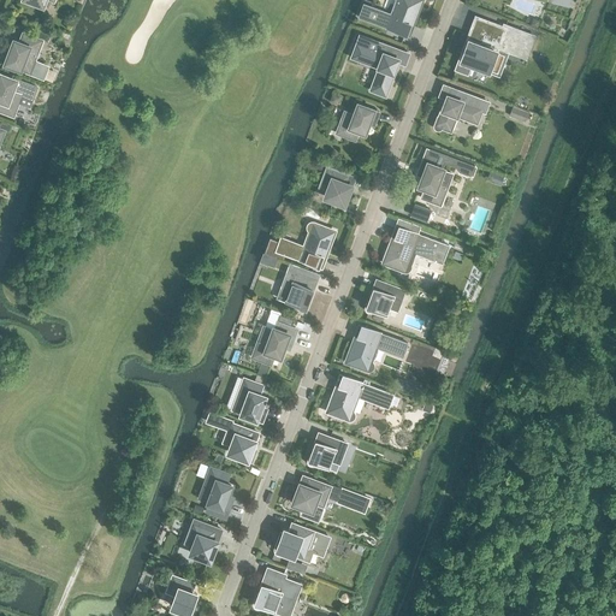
[(359,17),(406,35),(412,18),(414,19),(420,0),(397,0),(392,15),(363,4),(359,17)]
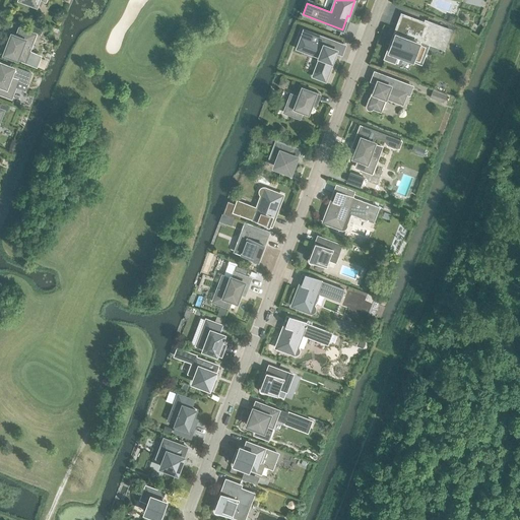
[(389,55),(394,57),(396,53),(413,59),(419,44),(417,43),(418,39),(426,42),(428,37),(445,43),(450,30),(426,21),(425,23),(408,17),(405,25),(400,22),(398,28),(396,35),(395,34),(392,42),(390,42),(387,49),(387,51),(388,53),(389,55)]
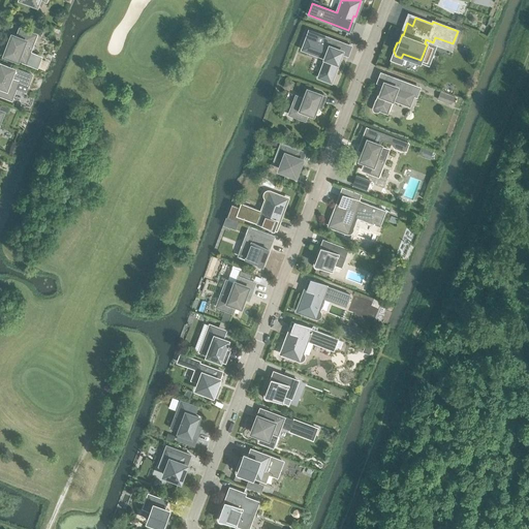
[(0,51),(0,52),(25,62),(37,66),(40,57),(29,52),(36,34),(20,28),(17,36),(12,35),(7,47),(2,44),(0,51)]
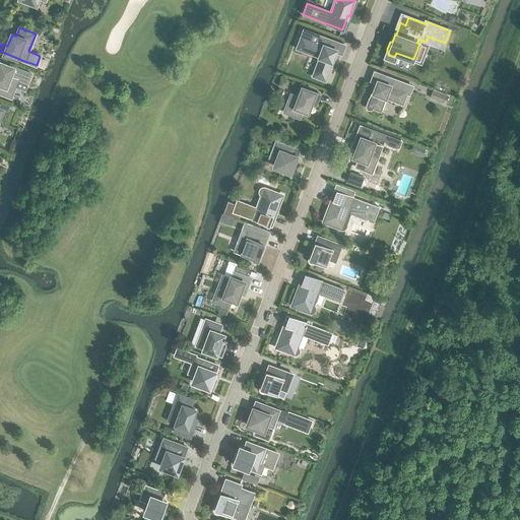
[(330,68),(334,56),(333,56),(335,50),(334,49),(337,43),(304,29),(297,48),(320,57),(315,70),(322,73),(322,74),(322,76),(324,77),(326,77),(327,76),(328,75),(331,68),(330,68)]
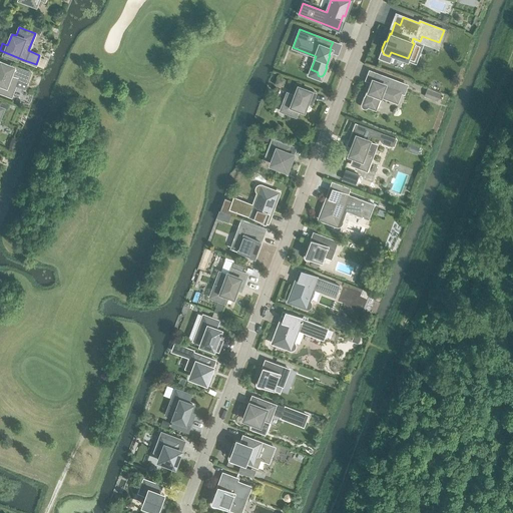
[(12,65),(12,66),(0,61),(0,91),(11,96),(17,79),(27,82),(30,72),(12,65)]
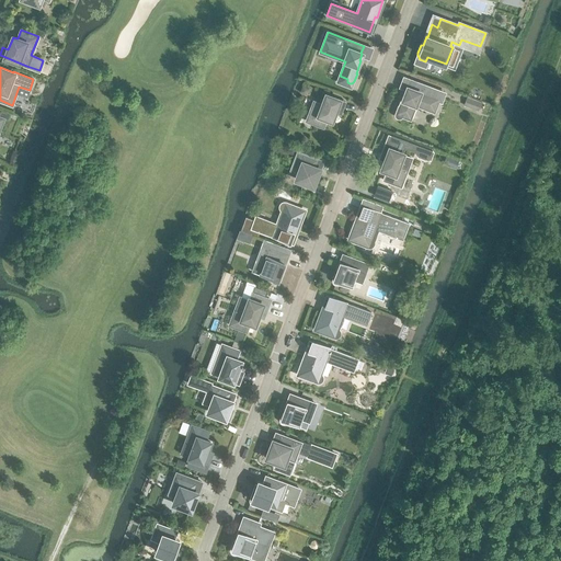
[(400,106),(398,105),(396,113),(395,115),(396,117),(398,118),(400,118),(401,117),(402,116),(410,118),(415,104),(434,112),(438,100),(441,101),(444,93),(412,81),(409,88),(408,88),(405,94),(404,94),(400,106)]
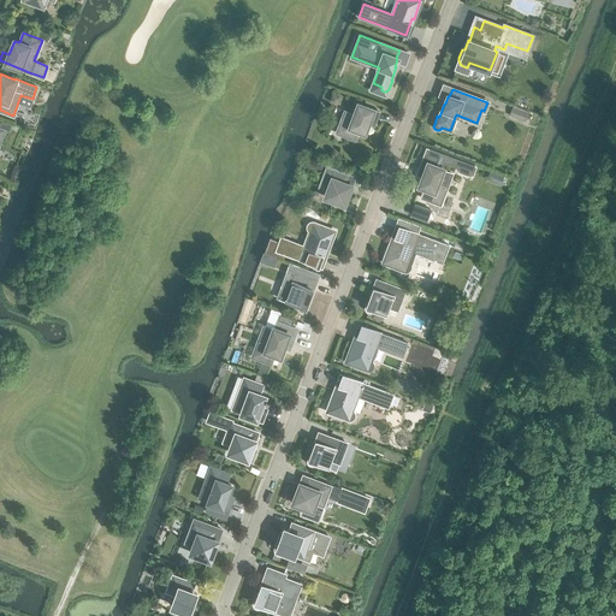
[(332,94),(329,101),(337,105),(339,98),(332,94)]
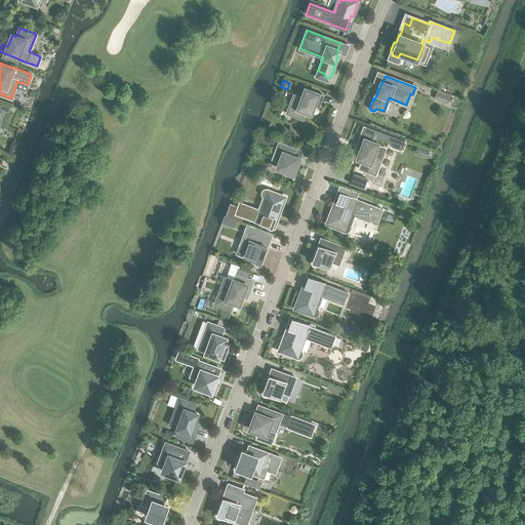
[(306,111),(311,113),(315,101),(320,103),(323,95),(306,89),(301,97),(294,94),(287,113),(303,119),(306,111)]
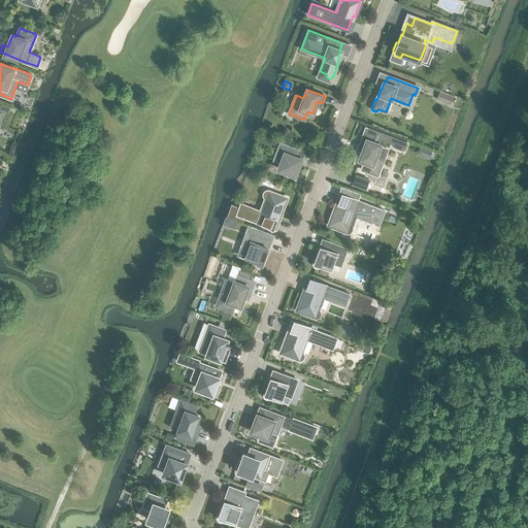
[(439,91),(437,97),(443,99),(442,101),(450,104),(453,96),(439,91)]
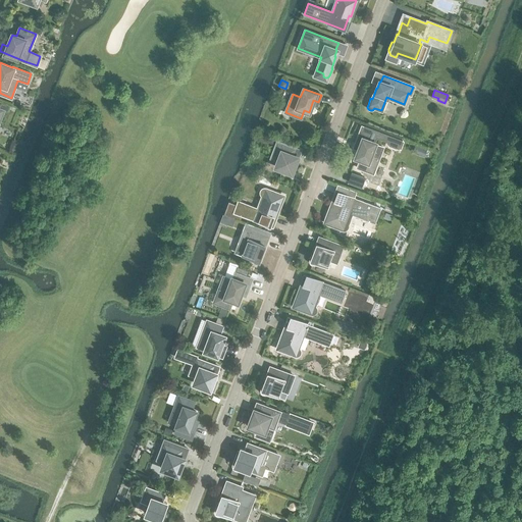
[(1,103),(0,106),(0,108),(4,110),(7,111),(9,106),(1,103)]
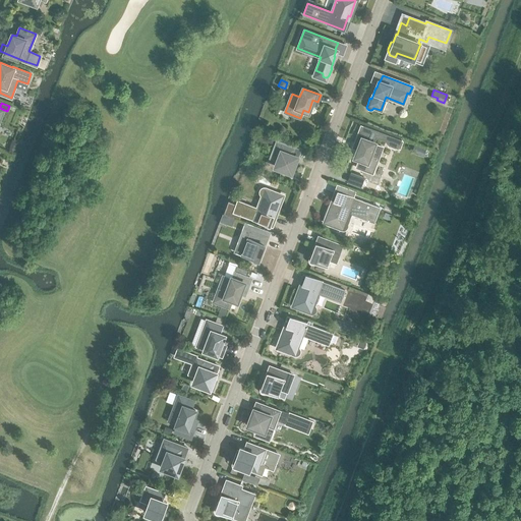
[(374,142),(368,140),(370,134),(359,130),(354,143),(359,145),(355,157),(359,159),(356,167),(364,170),(364,169),(371,172),(374,165),(375,165),(382,147),(373,143),(374,142)]
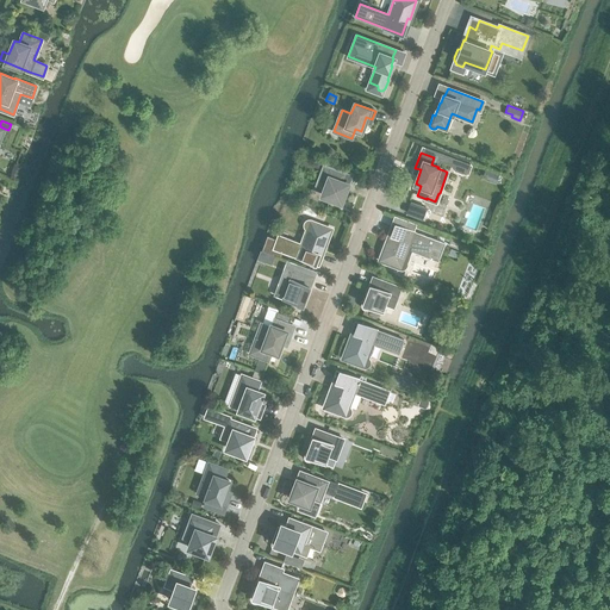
[(312,159),(309,166),(316,168),(318,161),(312,159)]
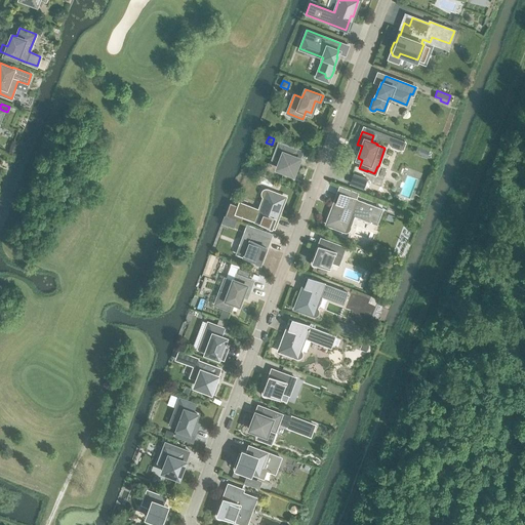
[(277,168),(293,174),(299,158),(295,156),(297,150),(279,143),(276,150),(283,153),(277,168)]
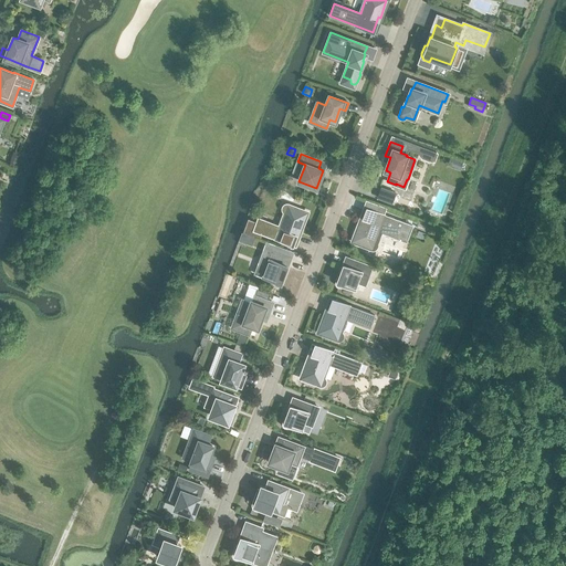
[(450,157),(448,164),(454,166),(454,168),(460,170),(462,163),(450,157)]
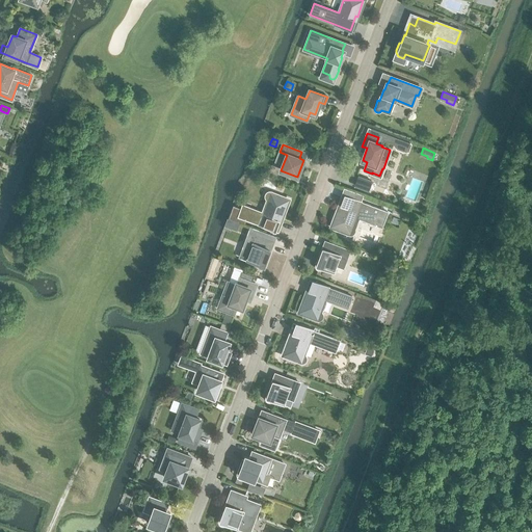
[(354,186),(368,190),(371,181),(358,176),(354,186)]
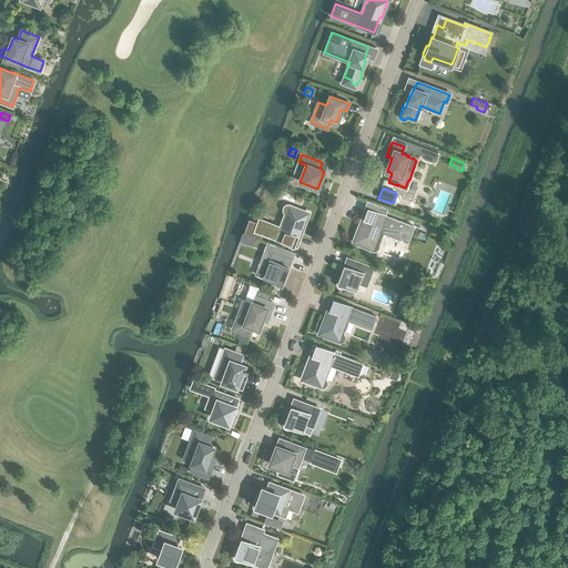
[(286,214),(281,226),(259,219),(257,222),(249,220),(244,233),(261,240),(263,234),(293,245),(300,231),(301,231),(307,213),(297,210),(298,208),(290,204),(287,204),(285,205),(284,206),(283,209),(283,211),(284,213),(286,214)]
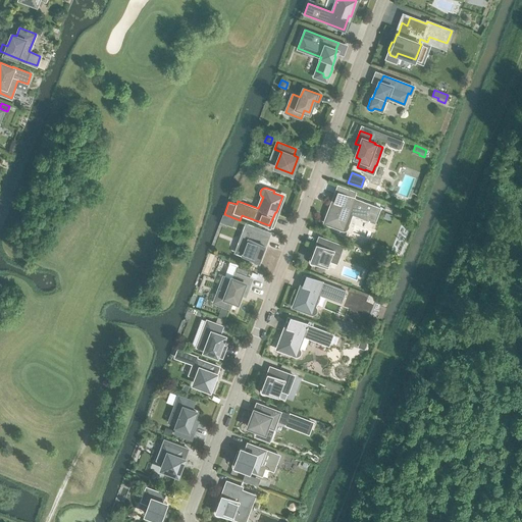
[(374,222),(380,208),(338,192),(333,206),(331,206),(325,222),(334,225),(333,227),(342,230),(344,230),(346,229),(348,228),(348,226),(348,224),(347,222),(346,221),(350,209),(367,216),(365,219),(374,222)]
